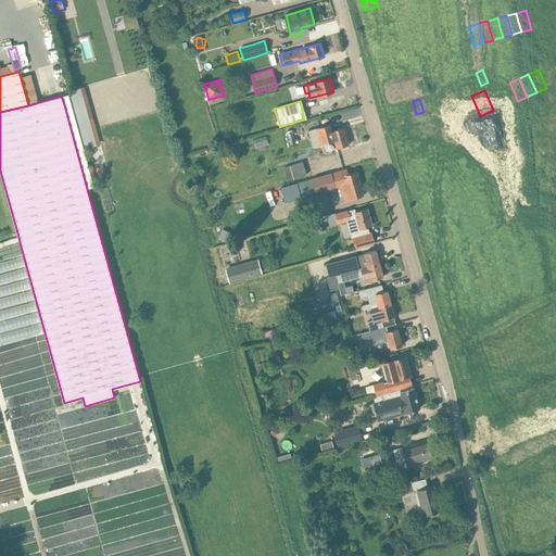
[(313,147),(317,144),(333,140),(336,149),(349,144),(343,127),(329,131),(328,125),(313,129),(308,130),(313,147)]
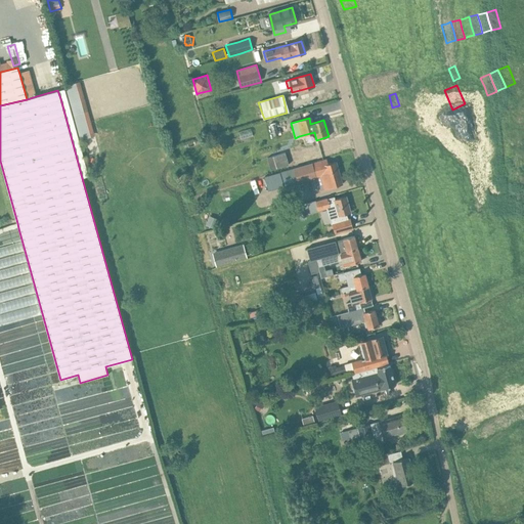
[(274,123),(270,124),(273,136),(278,134),(274,123)]
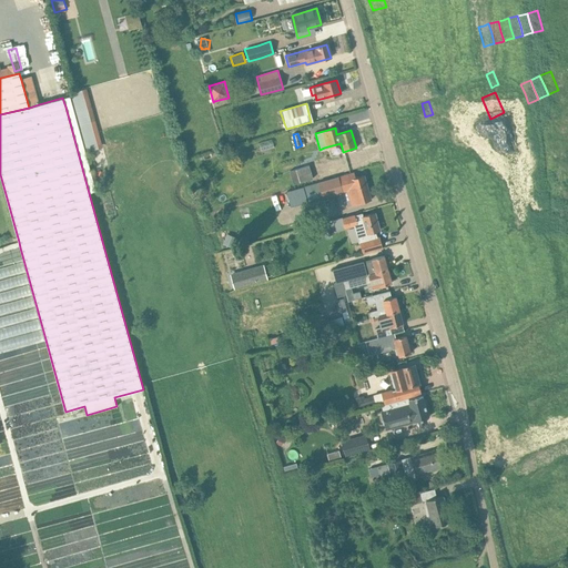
[(303,186),(286,192),(288,200),(291,206),(307,202),(315,200),(323,199),(335,194),(340,209),(351,204),(351,205),(371,200),(369,193),(364,175),(355,178),(352,179),(351,176),(351,174),(318,183),(303,186)]
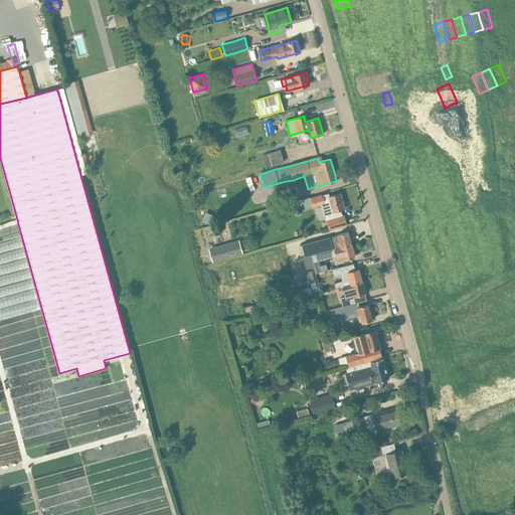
[(483,162),(479,163),(481,172),(483,181),(488,179),(493,178),(490,169),(488,160),(483,162)]
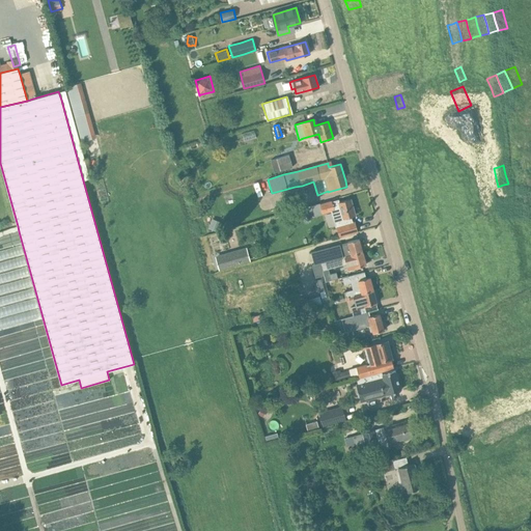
[(451,173),(446,173),(447,183),(447,193),(452,192),(457,192),(457,183),(456,173),(451,173)]
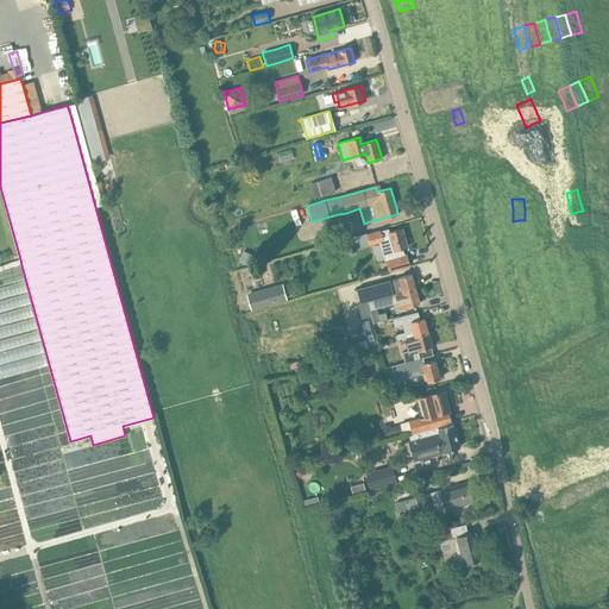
[(407,255),(396,257),(394,251),(407,248),(402,228),(389,232),(388,230),(388,228),(368,234),(368,236),(370,244),(371,244),(380,242),(384,261),(385,261),(389,271),(399,269),(410,265),(407,255)]
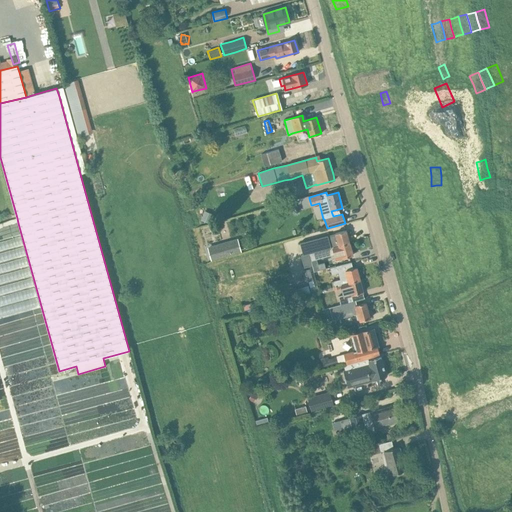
[(201,219),(210,224),(214,215),(205,211),(201,219)]
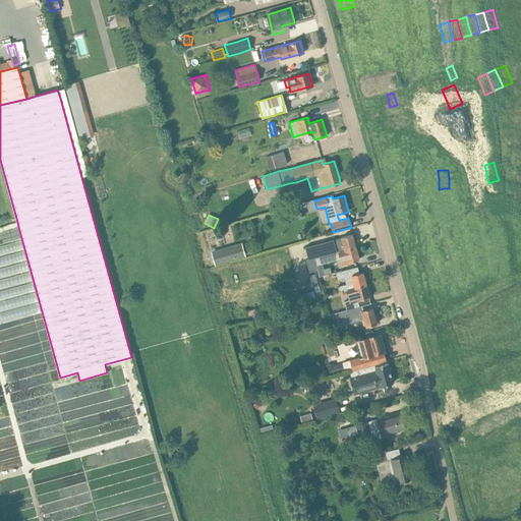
[(508,227),(503,228),(506,237),(509,246),(514,244),(518,242),(515,234),(513,225),(508,227)]
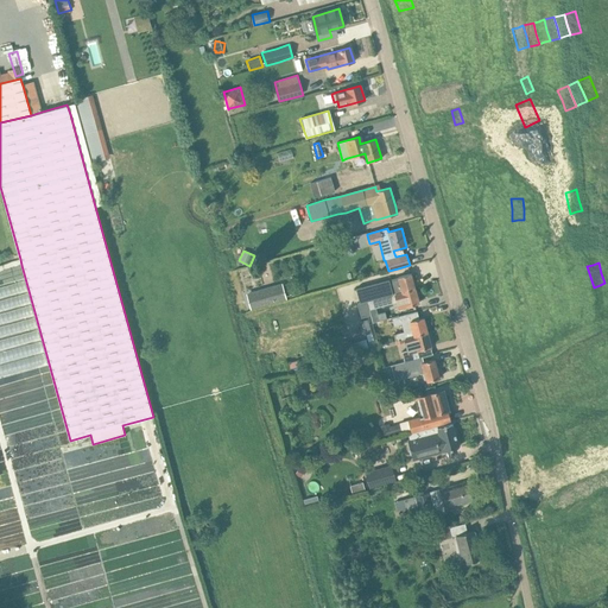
[(582,268),(576,270),(580,280),(583,291),(589,289),(594,287),(590,277),(587,266),(582,268)]
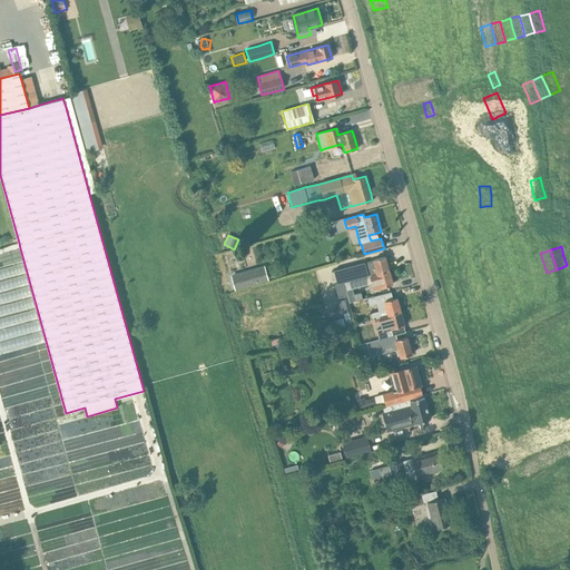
[(365,262),(334,271),(338,283),(338,284),(344,283),(356,278),(389,269),(385,256),(374,259),(373,259),(365,262)]
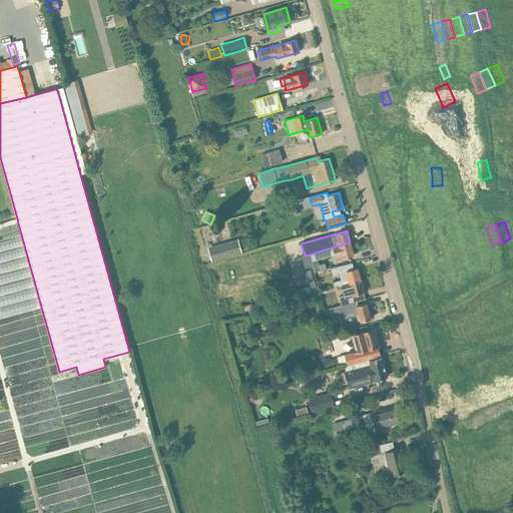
[(237,240),(208,248),(211,260),(240,251),(237,240)]
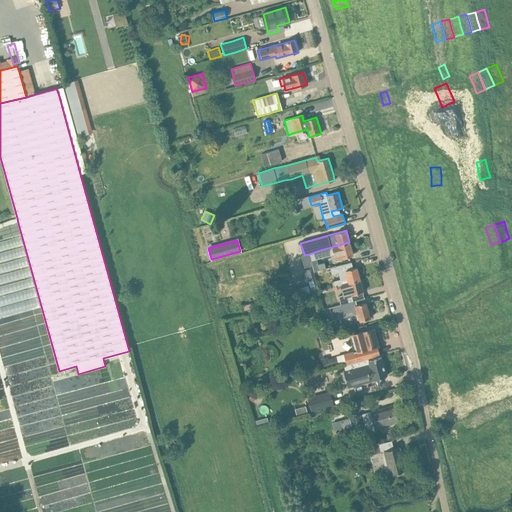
[(304,254),(301,255),(304,267),(312,265),(313,265),(313,266),(319,264),(317,259),(325,257),(334,254),(335,260),(343,258),(353,255),(351,249),(349,242),(320,250),(309,254),(304,255),(304,254)]
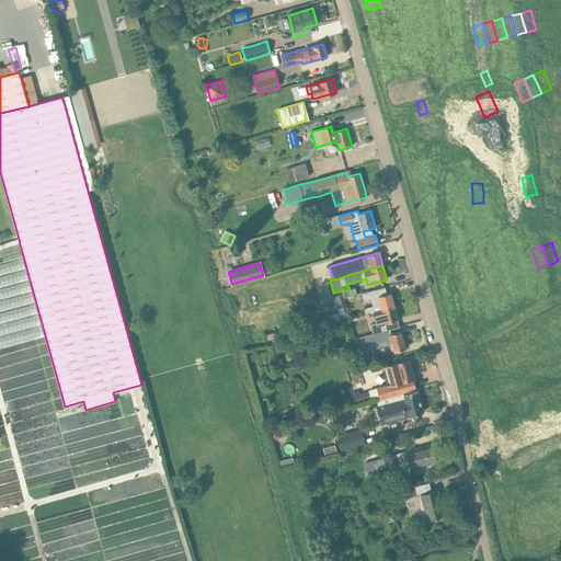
[(367,292),(365,285),(352,288),(354,295),(367,292)]
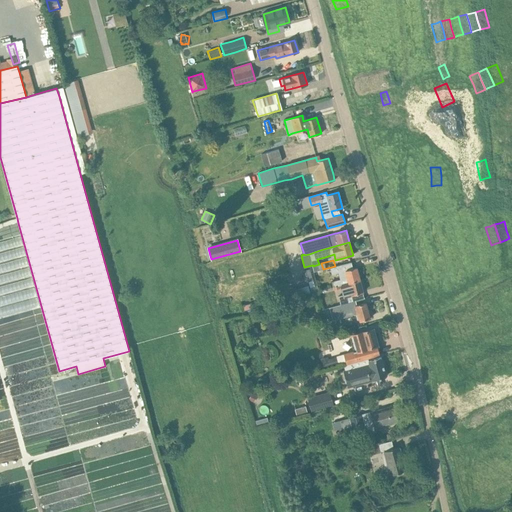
[(335,266),(330,268),(331,272),(332,274),(335,274),(338,273),(340,279),(331,282),(333,287),(359,279),(356,267),(353,268),(351,262),(341,265),(335,266)]
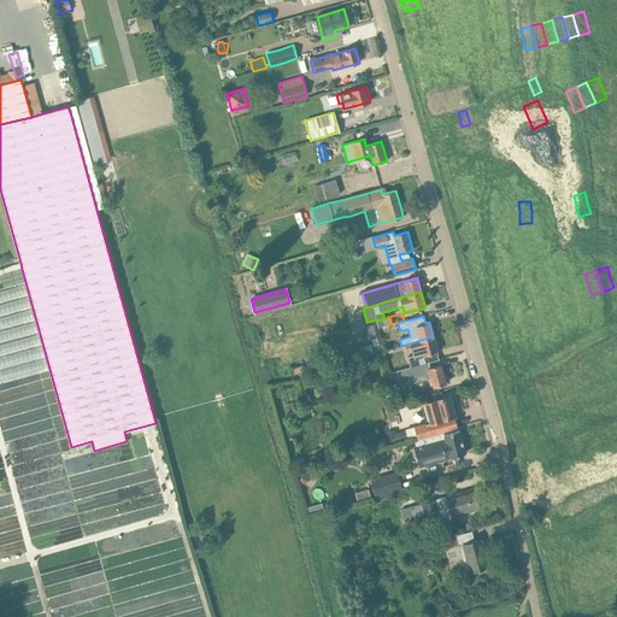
[(433,336),(401,346),(403,350),(410,347),(409,345),(410,344),(413,356),(407,357),(410,366),(424,363),(439,359),(433,336)]
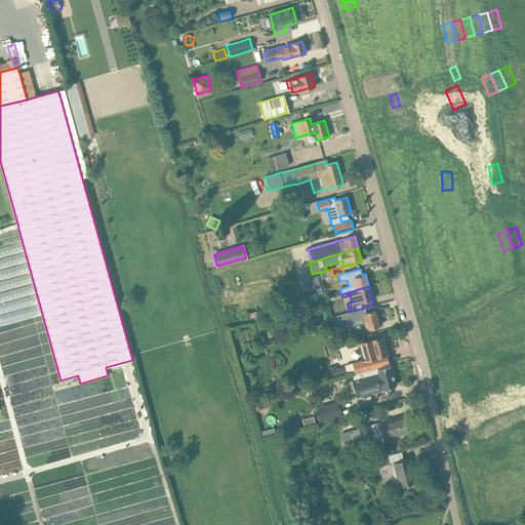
[(305,306),(319,301),(316,292),(305,295),(306,297),(303,298),(305,306)]
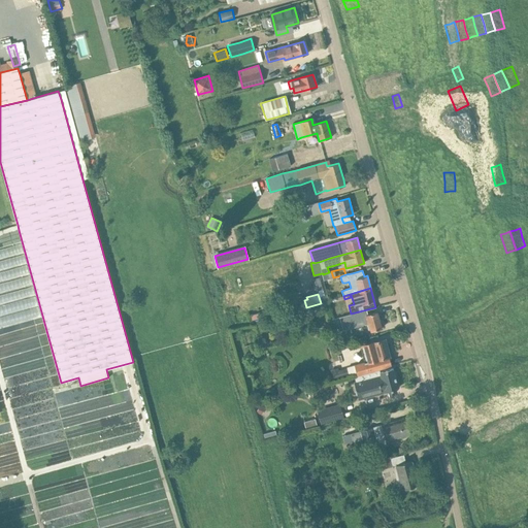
[(301,296),(290,299),(293,309),(304,306),(301,296)]
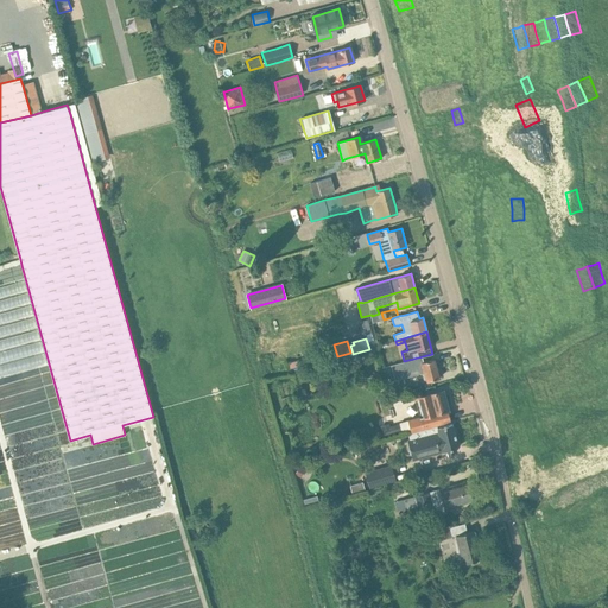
[(404,362),(385,367),(387,374),(394,372),(396,379),(424,371),(426,381),(428,381),(439,378),(435,359),(419,363),(418,358),(404,361),(404,362)]
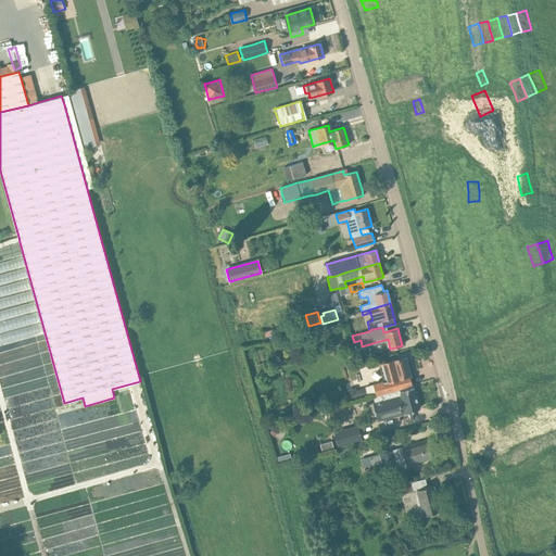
[(405,356),(394,359),(379,364),(384,381),(374,384),(377,394),(411,384),(408,376),(411,375),(405,356)]
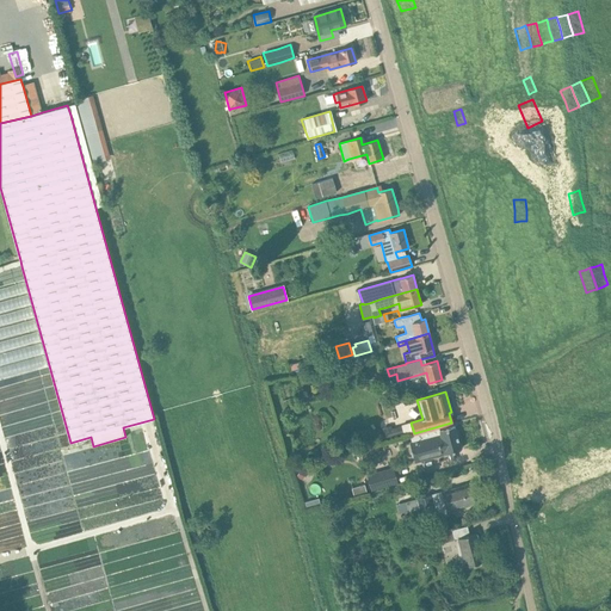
[(392,425),(382,427),(386,439),(395,437),(405,434),(402,426),(393,429),(392,425)]
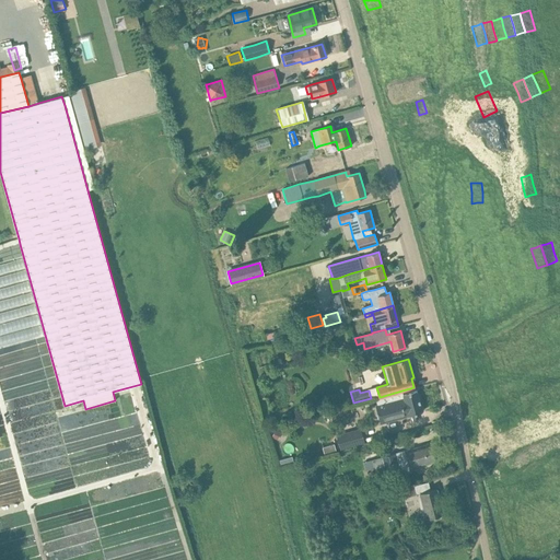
[(400,418),(422,411),(417,391),(403,394),(401,392),(375,398),(377,405),(375,406),(381,423),(401,418),(400,418)]
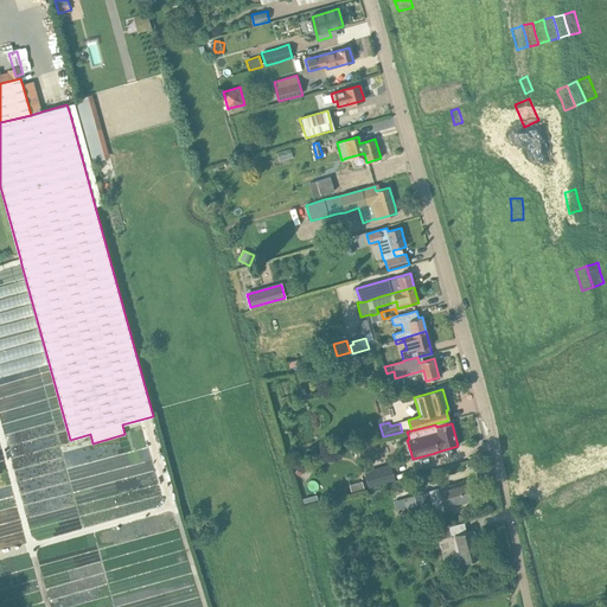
[(299,465),(294,474),(301,478),(306,468),(299,465)]
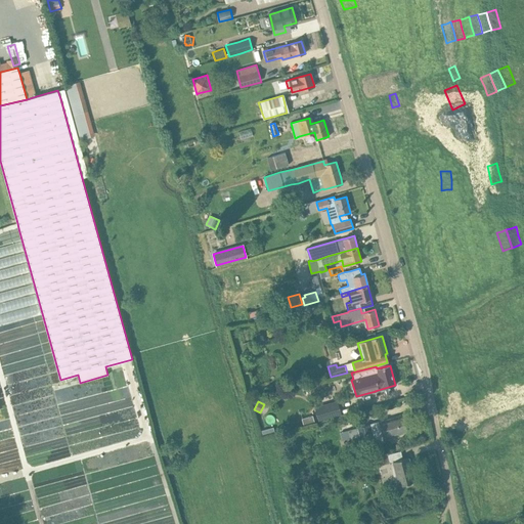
[(337,401),(315,407),(318,419),(340,412),(337,401)]
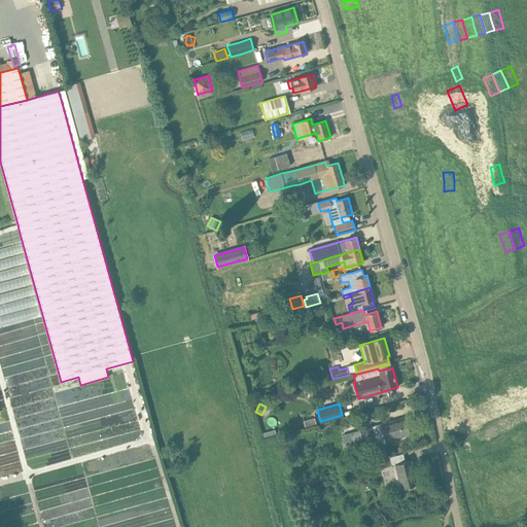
[(359,429),(342,434),(344,443),(352,440),(353,445),(363,443),(375,440),(377,438),(379,445),(385,443),(385,441),(399,435),(410,433),(406,417),(377,425),(372,426),(359,429)]
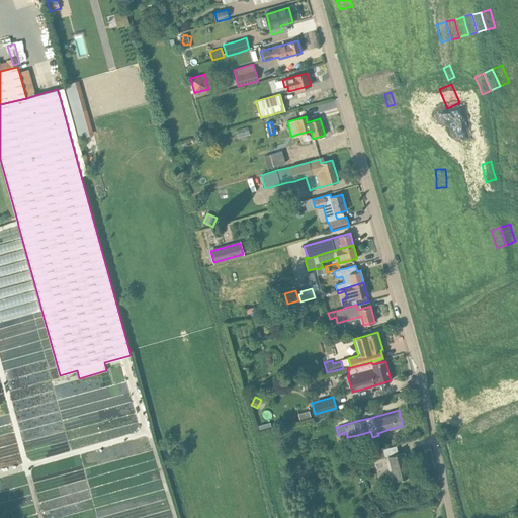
[(382,449),(389,472),(386,472),(390,482),(410,476),(405,451),(398,452),(396,446),(382,449)]
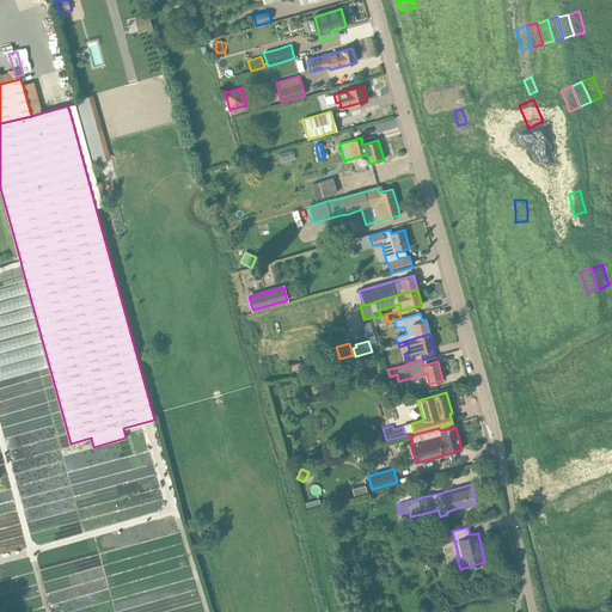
[(446,531),(436,533),(438,542),(448,539),(446,531)]
